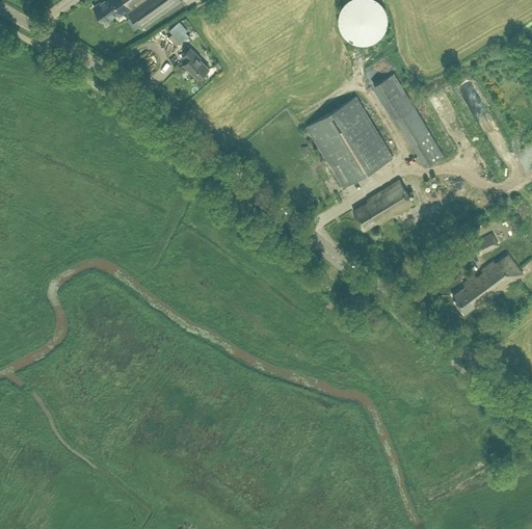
[(106,0),(102,3),(94,9),(105,25),(123,12),(127,19),(131,16),(141,30),(182,2),(180,0),(106,0)]
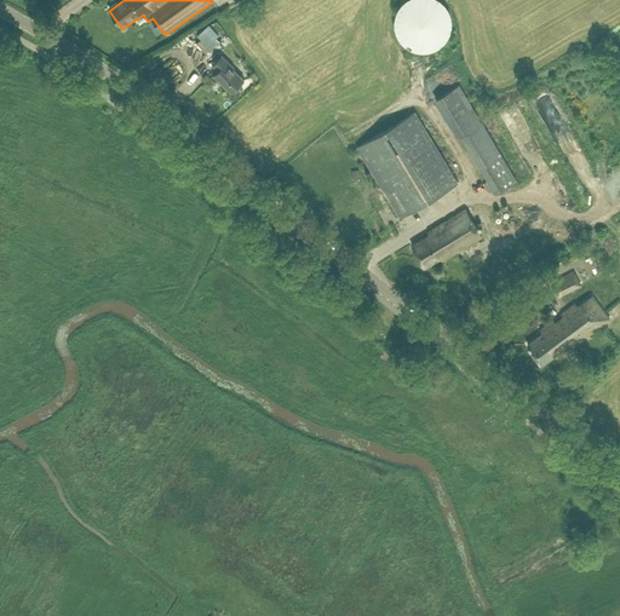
[(396,34),(397,38),(400,42),(403,46),(407,49),(412,51),(415,53),(420,53),(425,53),(430,53),(435,51),(440,49),(443,46),(446,42),(448,39),(451,34),(452,29),(452,24),(452,19),(451,15),(448,11),(446,6),(442,3),(437,0),(408,0),(406,3),(402,6),(399,10),(396,15),(395,19),(395,24),(395,29),(396,34)]
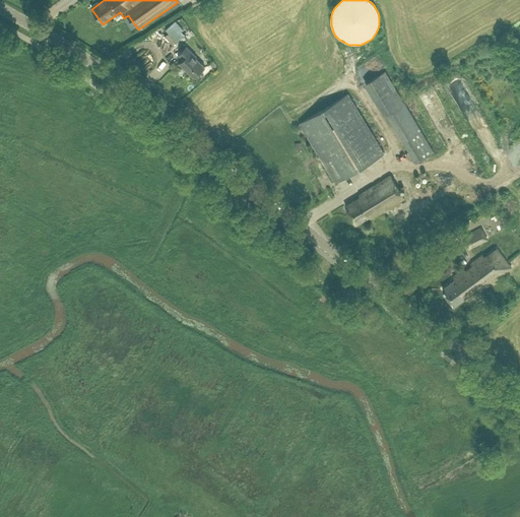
[(178,33),(174,36),(180,43),(184,40),(178,33)]
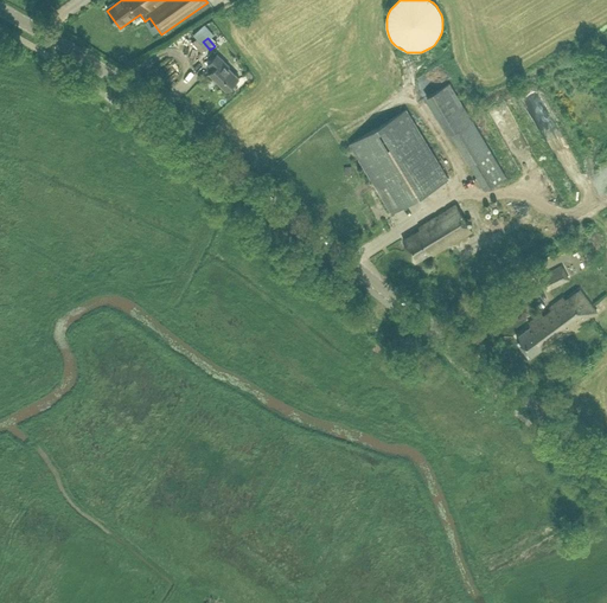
[(166,57),(159,61),(163,66),(170,63),(166,57)]
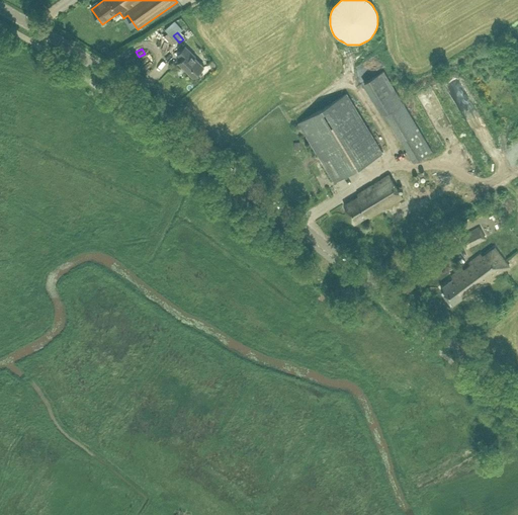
[(195,59),(185,49),(178,57),(182,61),(179,65),(193,79),(204,69),(194,60),(195,59)]
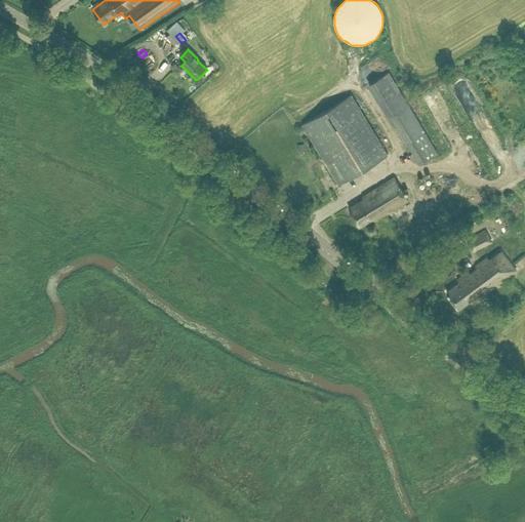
[(388,119),(390,117),(419,166),(438,155),(408,106),(389,74),(367,86),(388,119)]
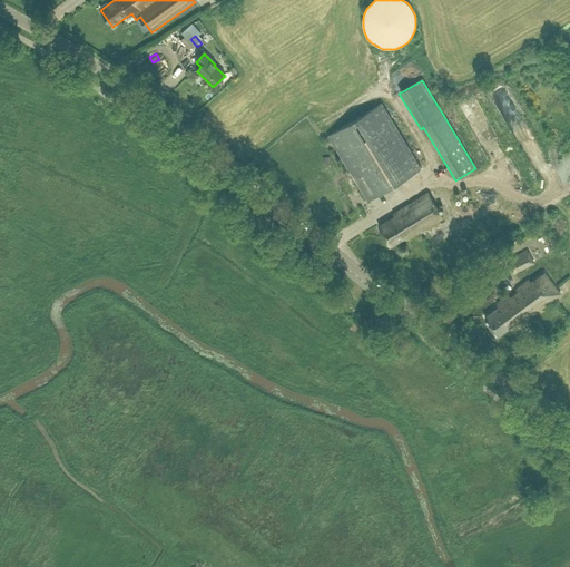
[(421,170),(382,106),(328,138),(367,203),(421,170)]
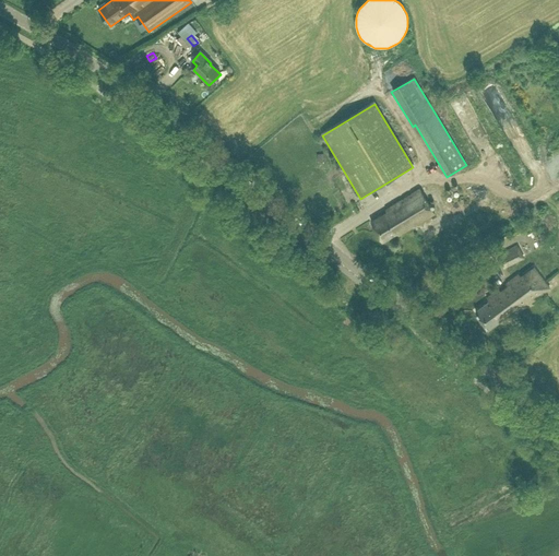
[(388,214),(371,224),(383,243),(397,235),(399,237),(435,215),(419,191),(385,212),(388,214)]
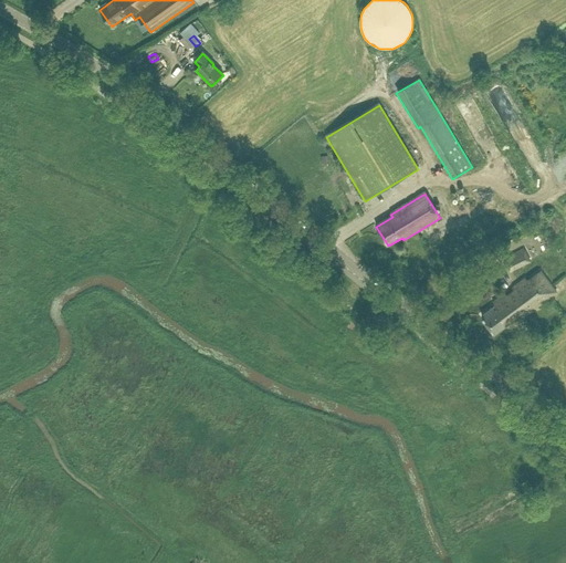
[(510,274),(532,263),(525,251),(524,252),(523,249),(502,260),(510,274)]
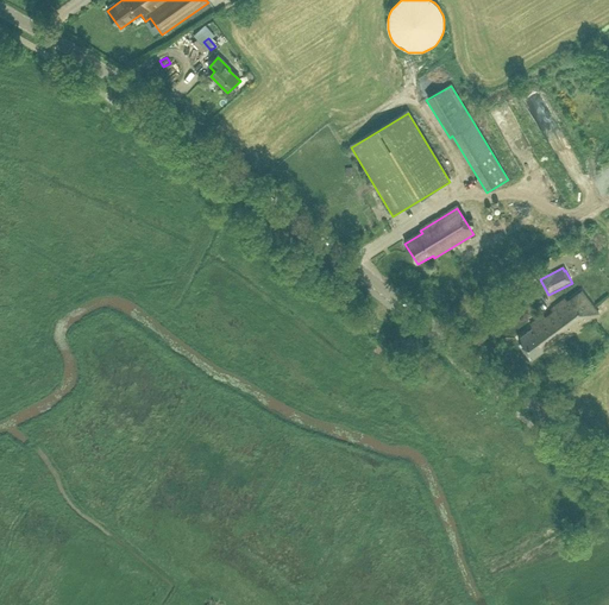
[(547,354),(598,316),(582,292),(567,303),(565,301),(552,310),(554,314),(546,320),(544,317),(531,326),(533,329),(518,341),(533,360),(546,351),(547,354)]
